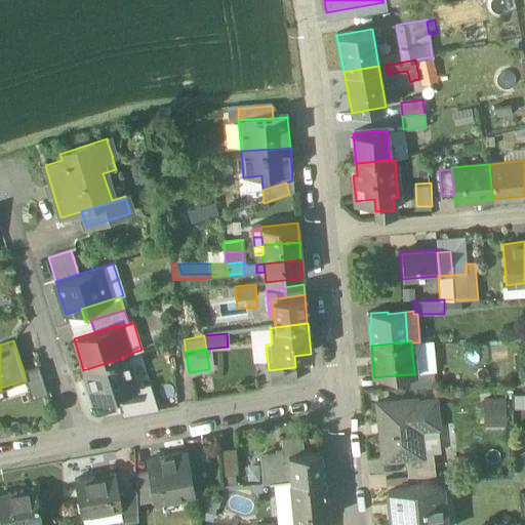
[(126,357),(83,370),(93,402),(115,395),(136,389),(126,357)]
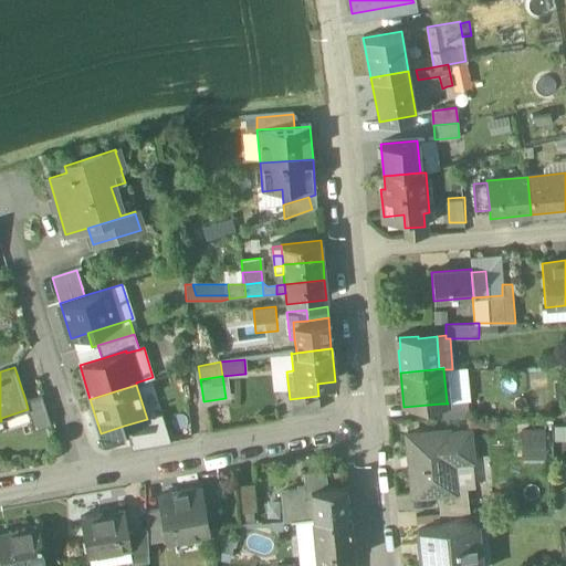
[(41,396),(25,400),(28,409),(34,429),(50,423),(41,396)]
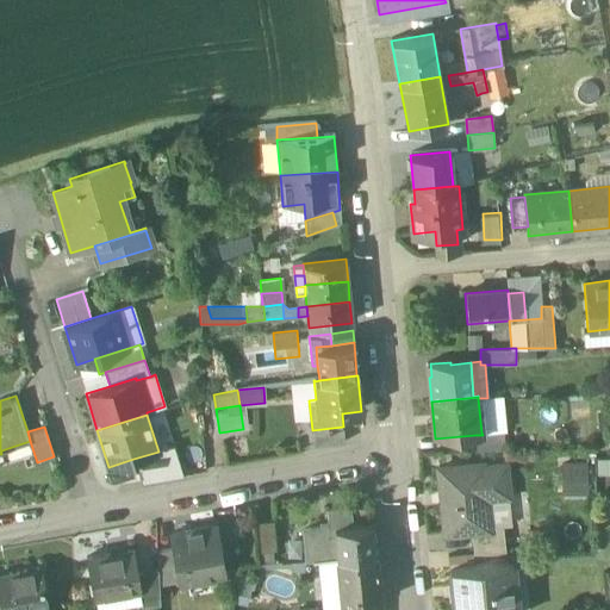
[(343,427),(312,430),(313,447),(344,443),(343,427)]
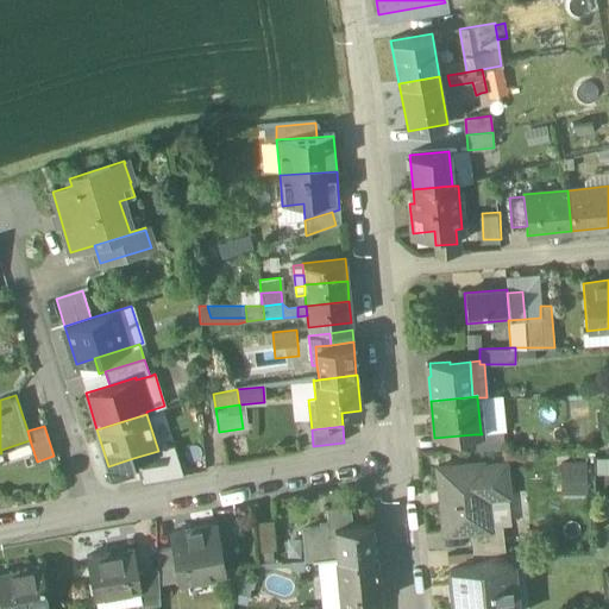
[(502,429),(481,432),(482,434),(475,434),(476,450),(504,450),(502,429)]
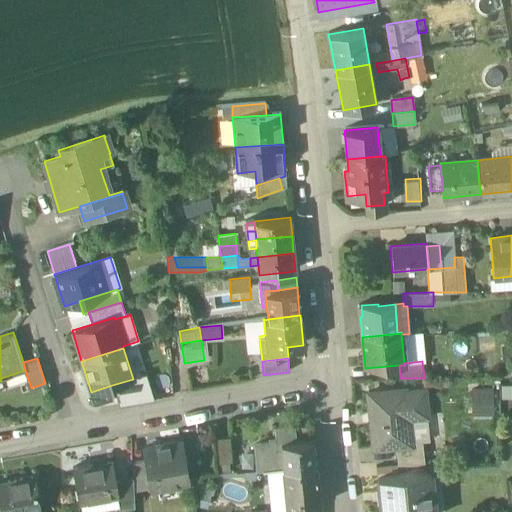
[(133,379),(112,385),(120,407),(155,401),(147,375),(133,379)]
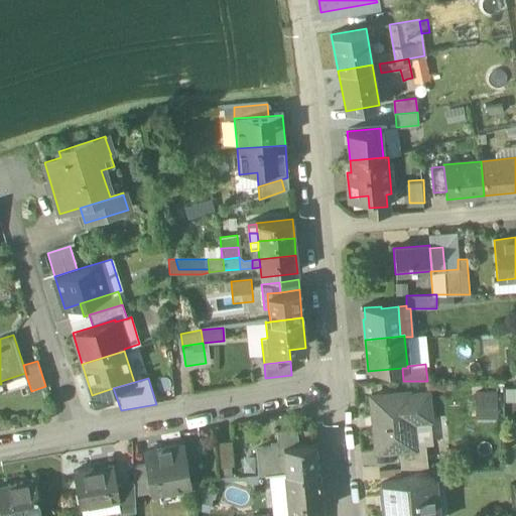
[(477,418),(500,418),(500,389),(477,389),(477,418)]
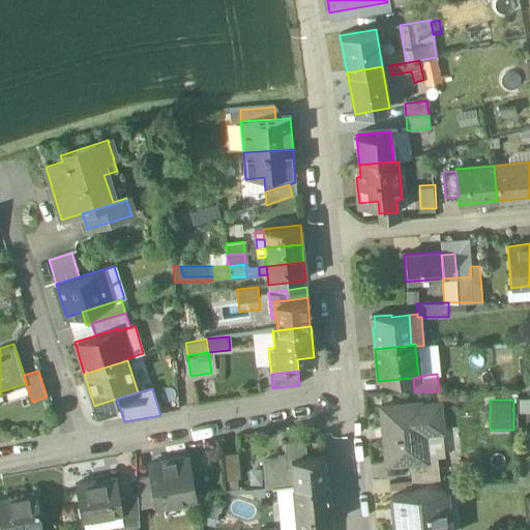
[(418,404),(381,407),(387,464),(409,462),(423,460),(423,459),(421,433),(441,431),(438,404),(418,406),(418,404)]
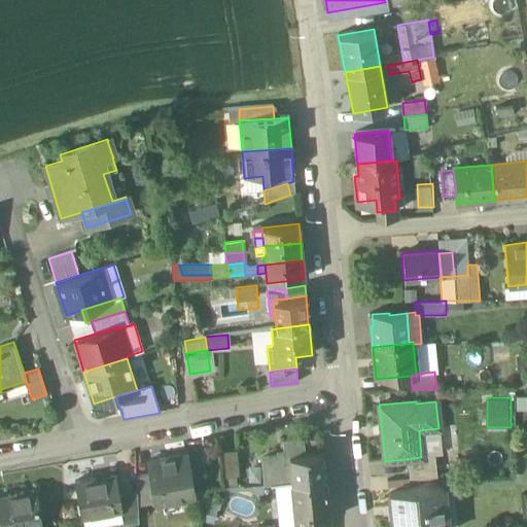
[(303,440),(282,443),(283,456),(283,457),(289,457),(288,456),(305,454),(303,440)]
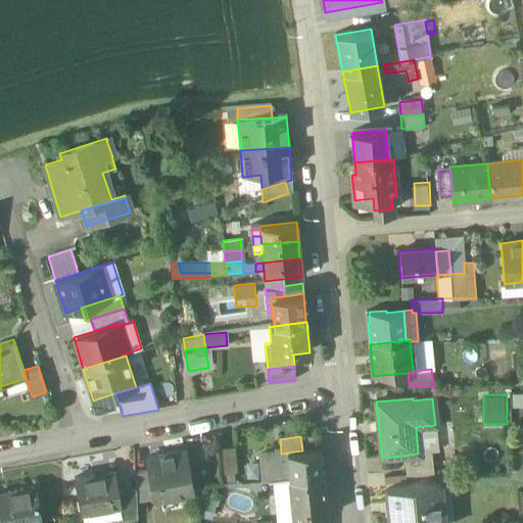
[(239,469),(238,444),(225,445),(226,470),(239,469)]
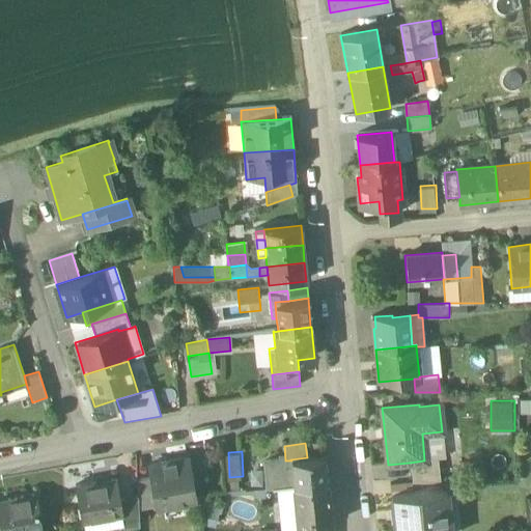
[(307,457),(290,459),(291,460),(294,485),(327,482),(327,481),(324,455),(307,457)]
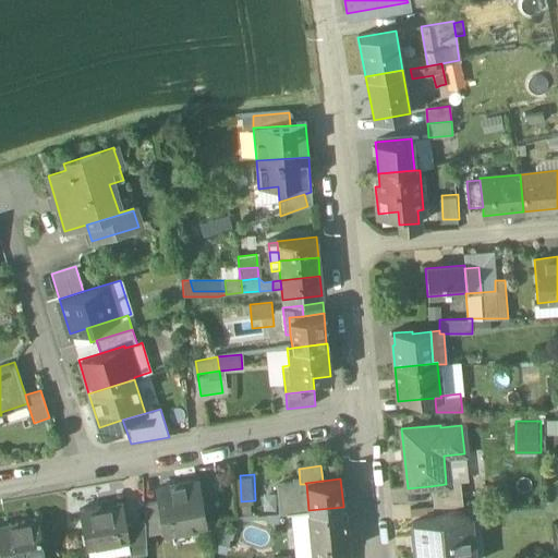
[(196,482),(157,489),(159,501),(165,532),(165,534),(205,526),(196,482)]
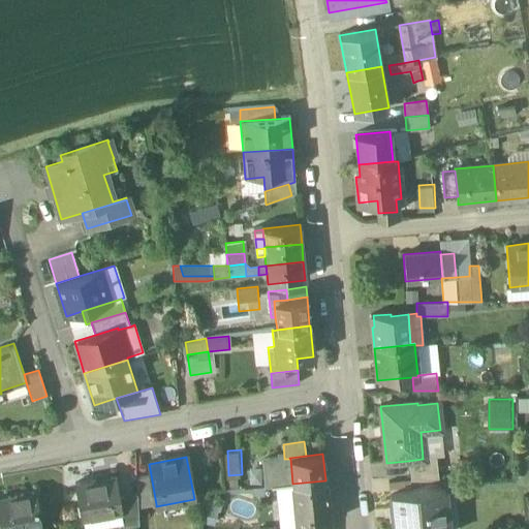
[(423,459),(408,461),(410,480),(438,479),(436,457),(423,458),(423,459)]
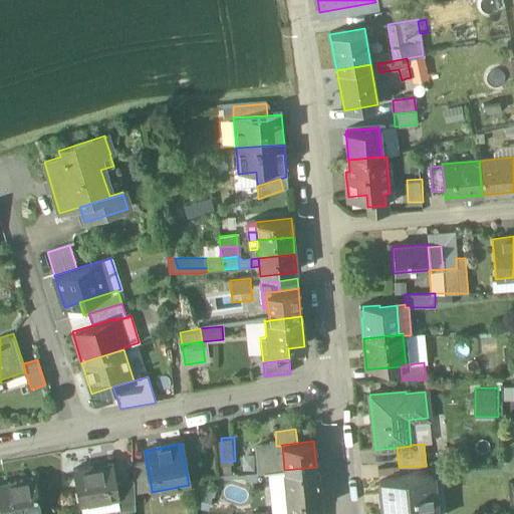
[(276,445),(255,447),(258,473),(283,470),(284,470),(282,446),(276,446),(276,445)]
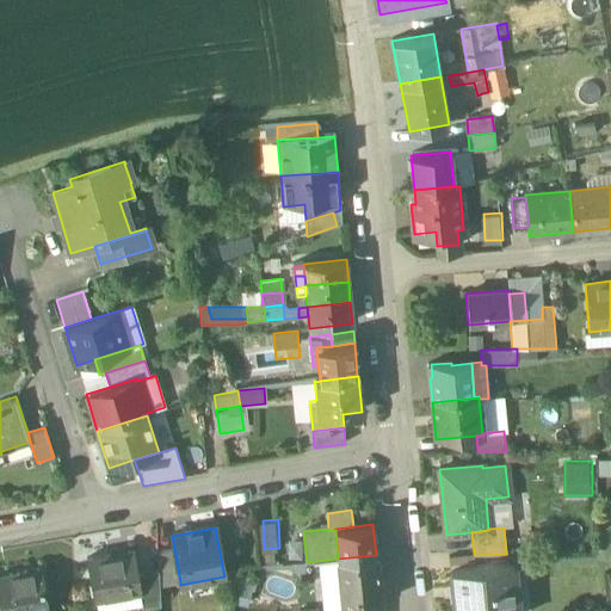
[(180,582),(174,549),(159,553),(160,586),(180,582)]
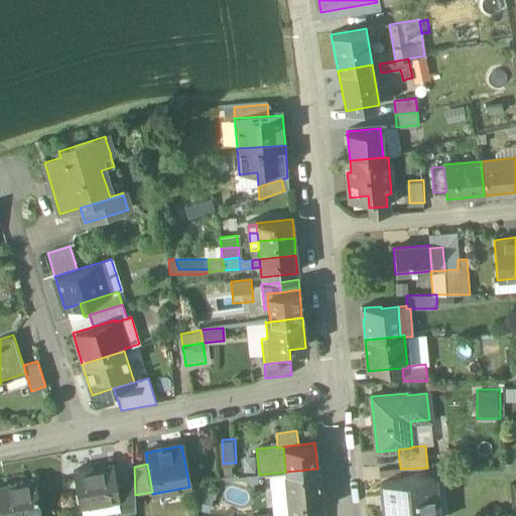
[(113,465),(73,472),(79,505),(118,499),(119,498),(117,485),(113,465)]
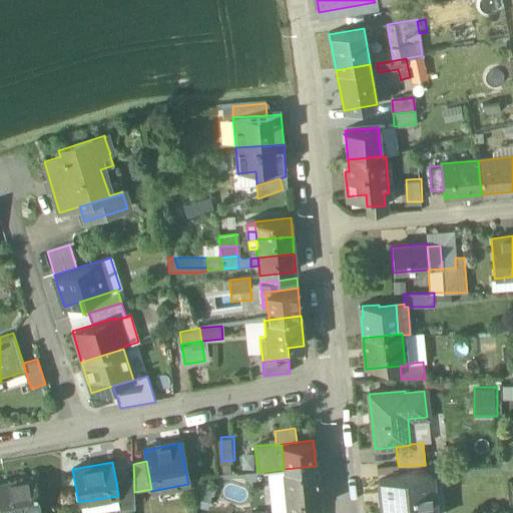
[(284,469),(283,469),(287,510),(287,511),(299,510),(321,508),(316,465),(316,466),(284,469)]
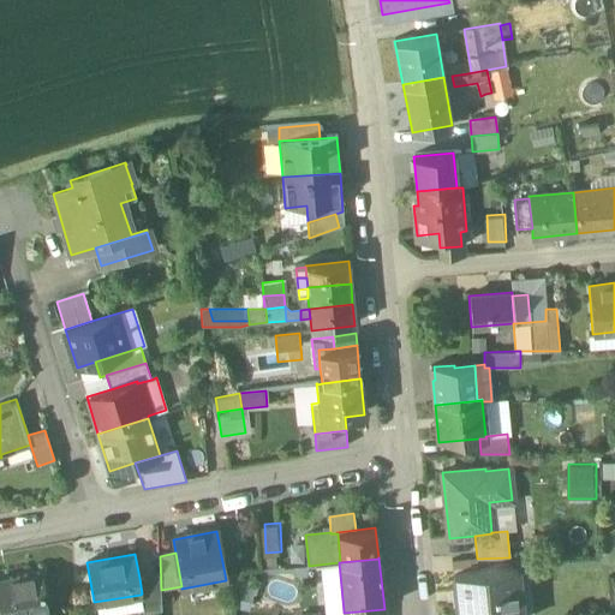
[(476,559),(452,561),(453,573),(477,571),(476,559)]
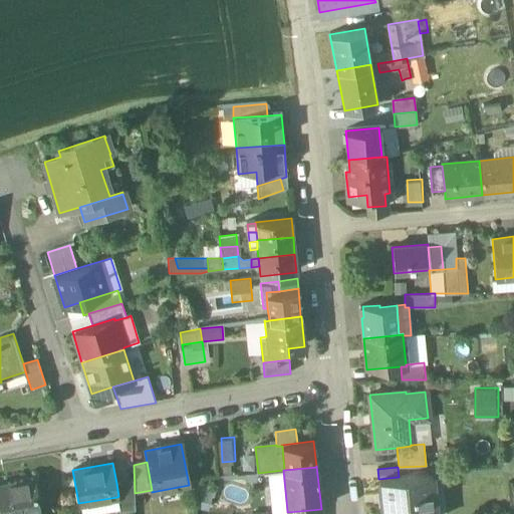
[(399,477),(378,479),(381,513),(430,513),(427,475),(432,475),(432,473),(399,477)]
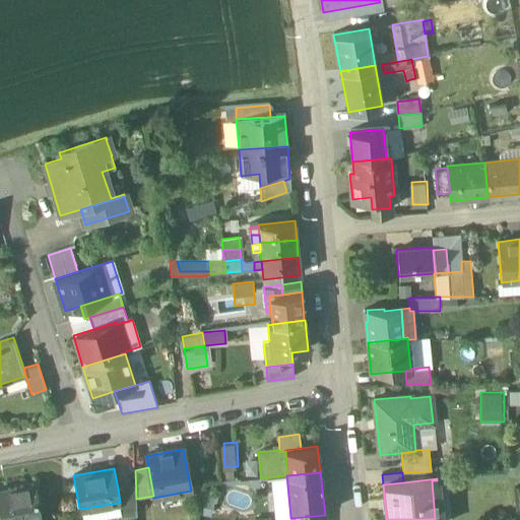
[(40,519),(34,483),(0,489),(0,508),(1,512),(2,519),(40,519)]
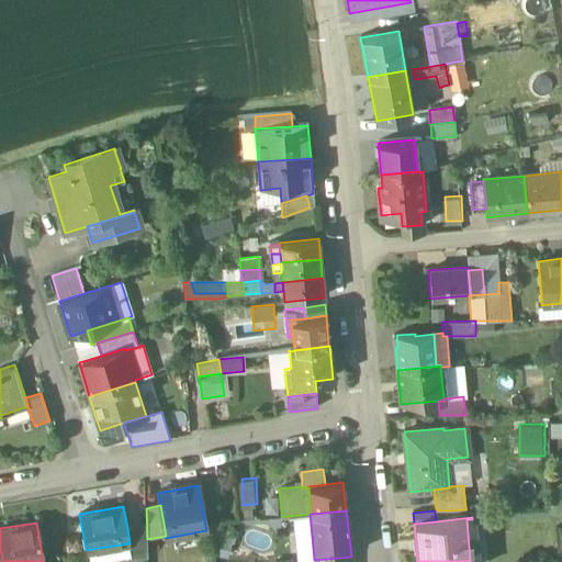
[(146,525),(127,528),(130,542),(128,543),(131,559),(147,557),(146,525)]
